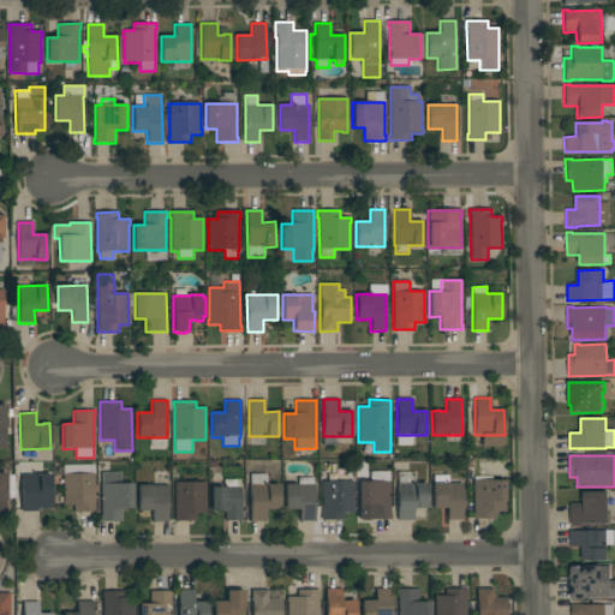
[(95,485),(96,485),(97,493),(95,493),(95,496),(97,496),(97,500),(95,500),(95,508),(96,508),(96,512),(73,512),(73,506),(64,506),(63,465),(94,465),(95,485)]
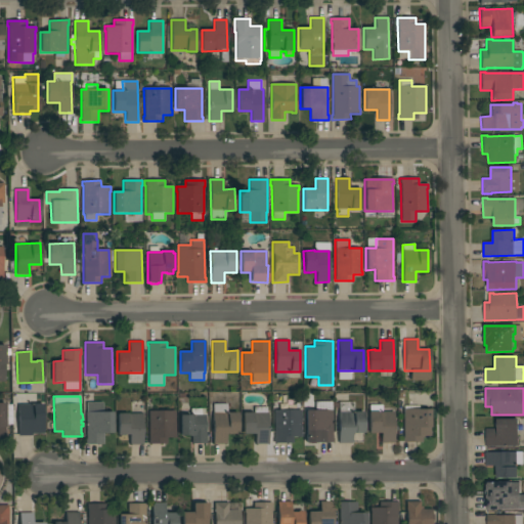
[(301,401),(301,437),(293,437),(293,443),(274,442),(274,401),(301,401)]
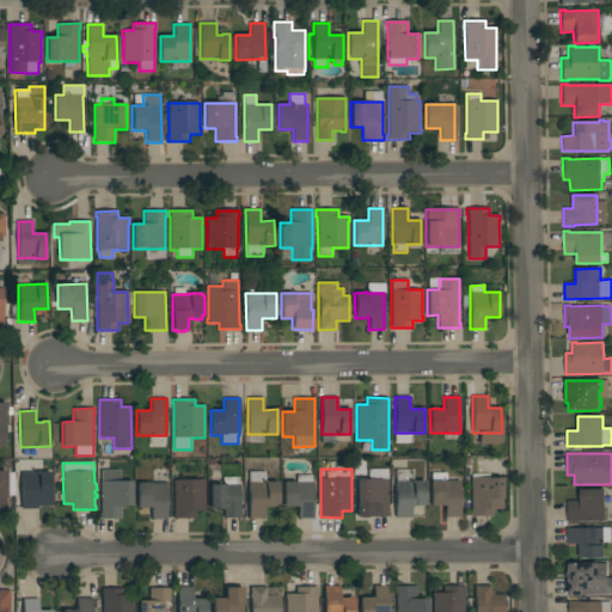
[(132,506),(121,506),(121,519),(99,519),(99,514),(101,514),(101,481),(101,470),(120,470),(120,481),(132,481),(132,506)]
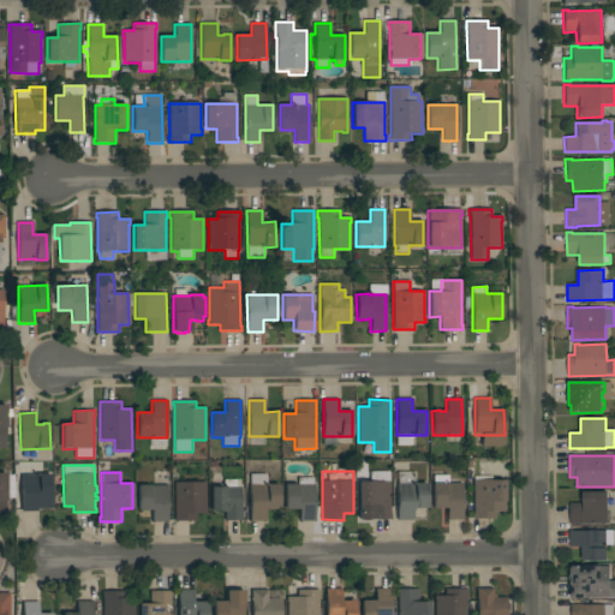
[(389,514),(390,514),(390,519),(358,520),(358,482),(370,482),(370,472),(389,472),(389,514)]
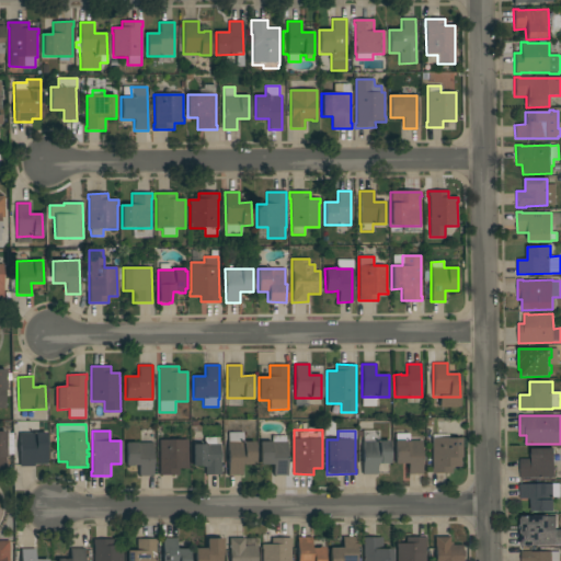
[(363,474),(362,442),(363,442),(363,431),(378,431),(379,441),(389,441),(390,464),(377,464),(377,474),(363,474)]
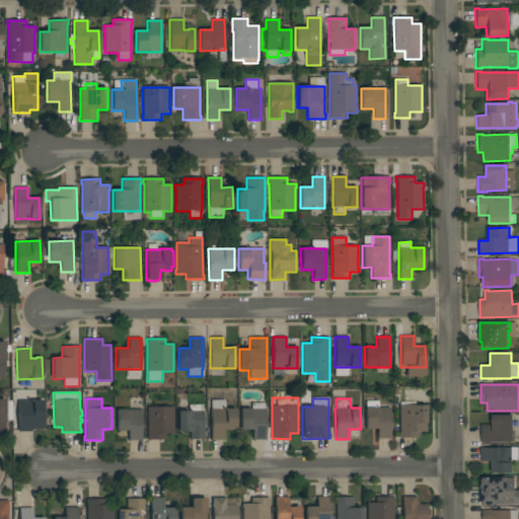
[(17,400),(43,400),(43,430),(31,430),(31,432),(18,432),(17,400)]
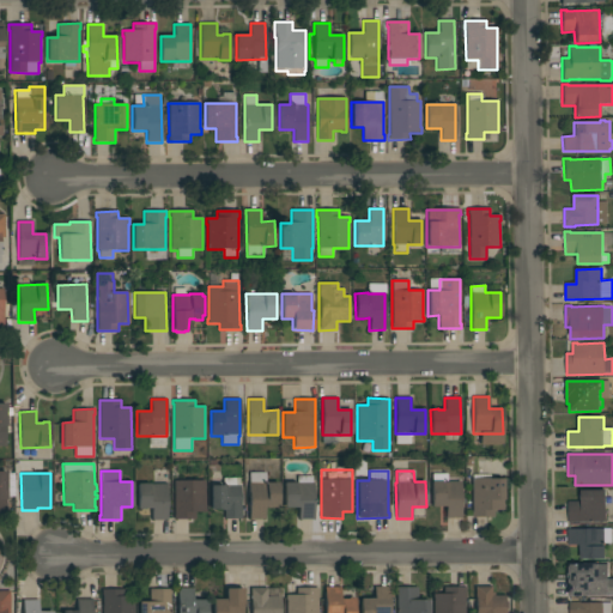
[(279,508),(265,508),(265,520),(249,520),(249,473),(266,473),(266,483),(278,483),(279,508)]
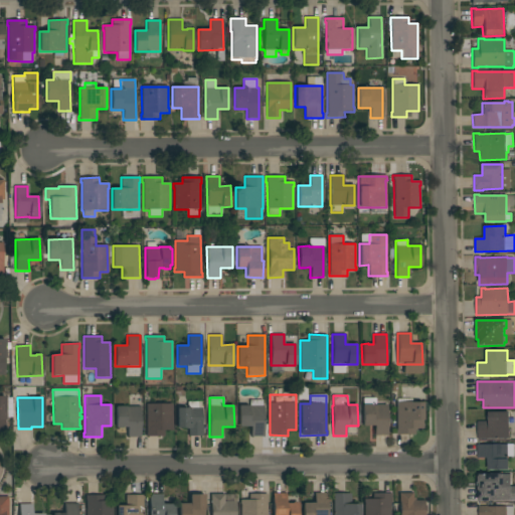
[(374,436),(374,425),(362,425),(362,404),(363,404),(363,398),(375,398),(375,404),(387,404),(387,436),(374,436)]
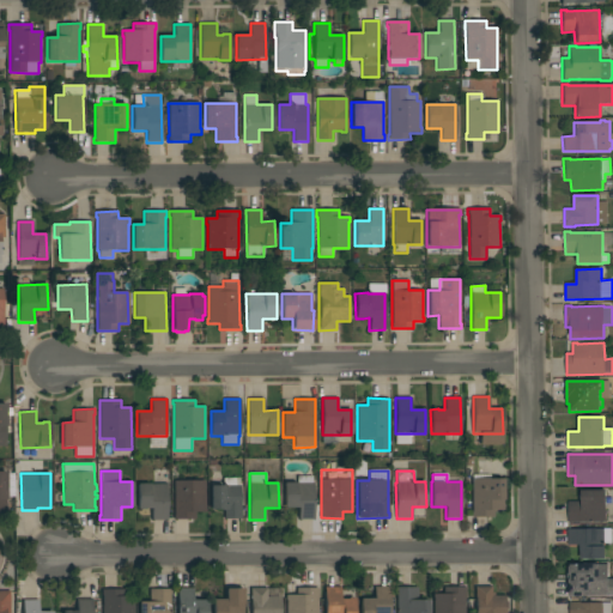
[(314,520),(298,520),(298,508),(284,508),(284,483),(297,483),(297,477),(311,477),(311,483),(314,483),(314,520)]
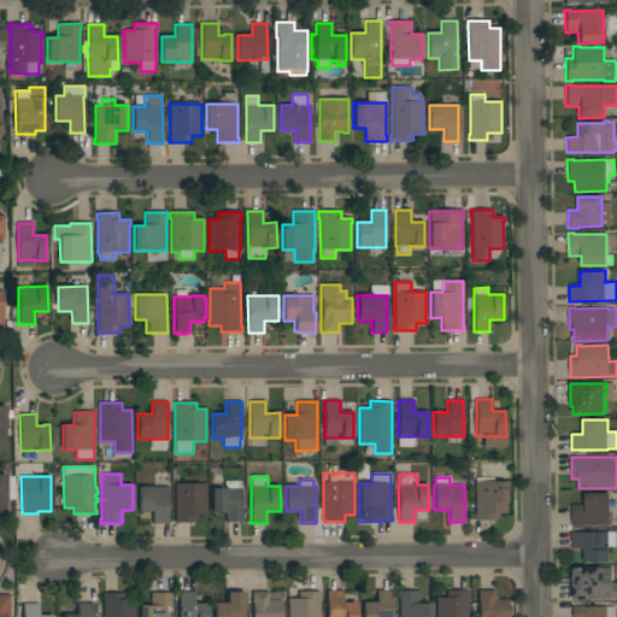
[(211,489),(224,488),(224,481),(241,481),(241,488),(242,511),(244,511),(244,522),(225,522),(225,513),(223,513),(223,512),(212,512),(211,489)]
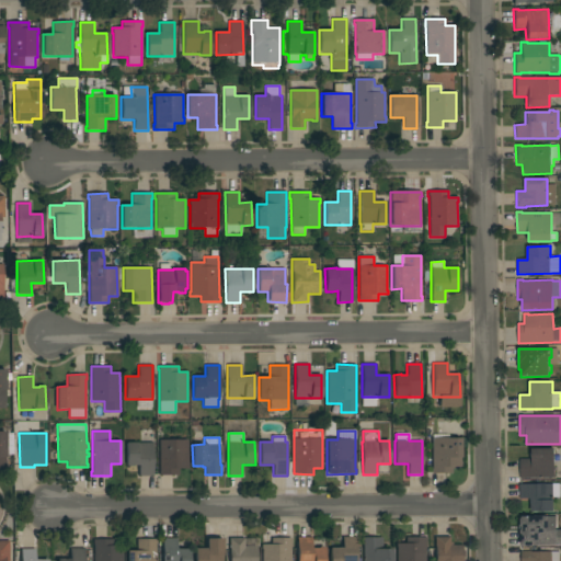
[(461,467),(451,467),(451,473),(431,473),(431,468),(432,468),(432,438),(460,438),(461,467)]
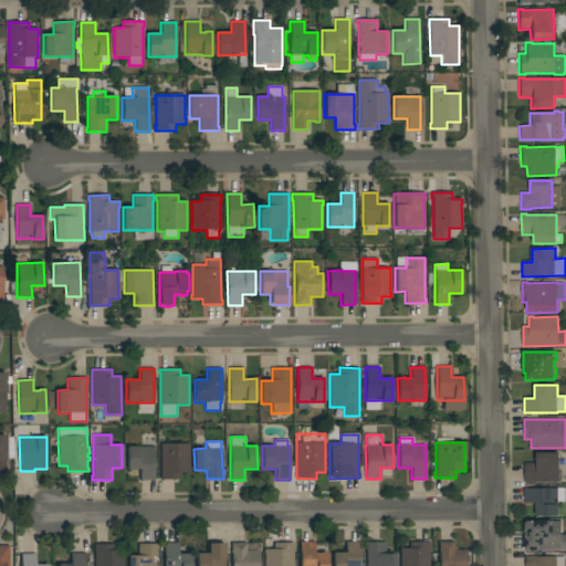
[(190,443),(190,473),(180,473),(180,480),(160,480),(160,475),(160,443),(190,443)]
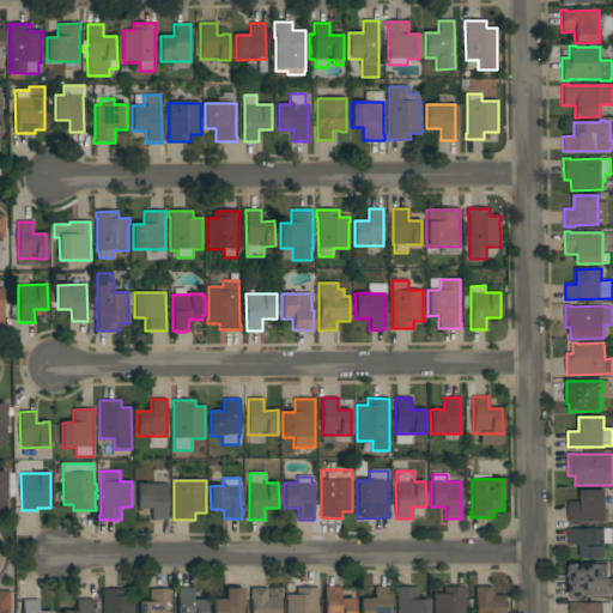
[(167,521),(151,521),(151,509),(145,509),(137,509),(137,485),(167,484),(167,521)]
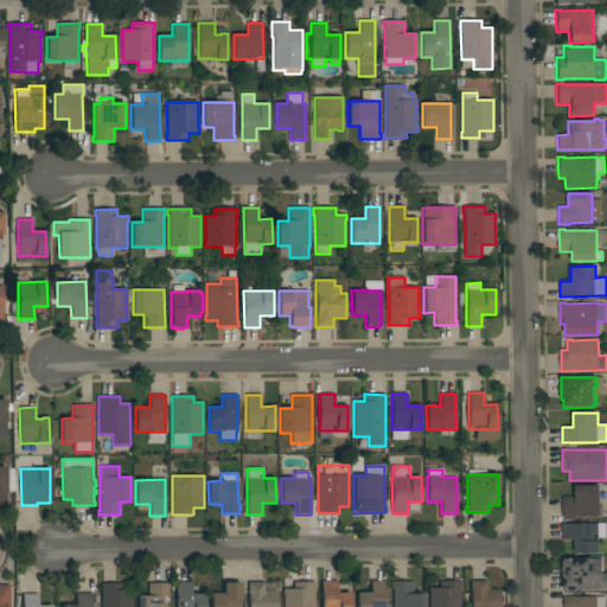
[(563,518),(562,497),(575,497),(575,486),(599,485),(600,517),(563,518)]
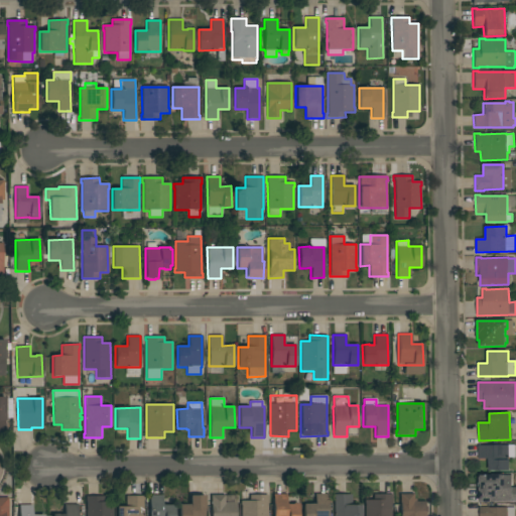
[(515,445),(515,458),(509,458),(509,471),(488,471),(488,459),(478,459),(478,445),(515,445)]
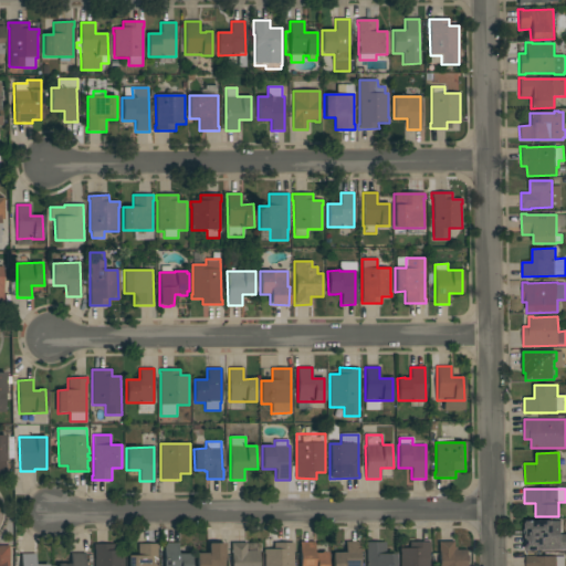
[(562,551),(525,551),(525,535),(526,535),(526,522),(561,521),(562,551)]
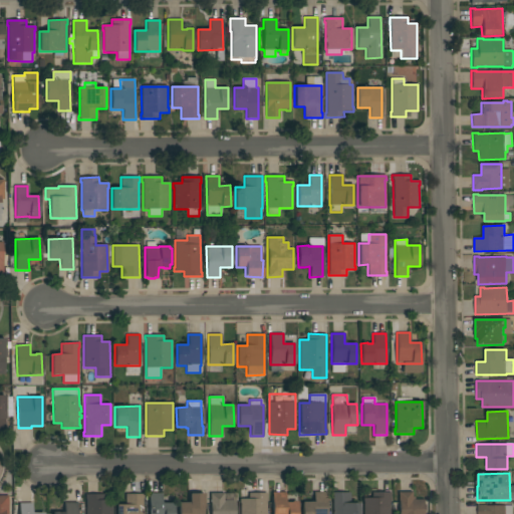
[(285,492),(285,502),(297,502),(297,513),(272,513),(272,492),(285,492)]
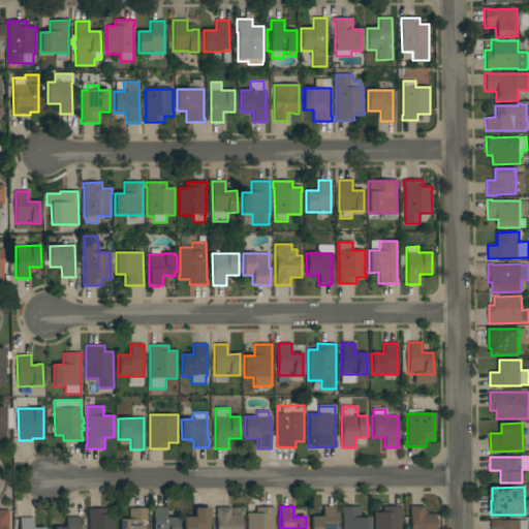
[(336,528),(310,528),(310,517),(322,517),(322,506),(336,506),(336,528)]
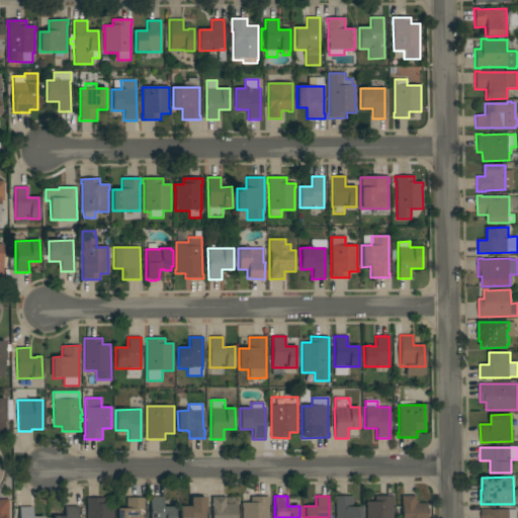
[(362,517),(335,517),(335,500),(334,500),(334,497),(352,496),(353,507),(362,507),(362,517)]
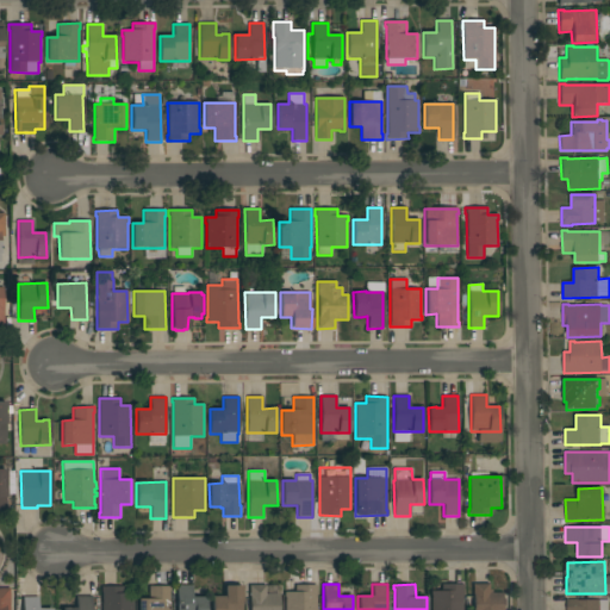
[(462,609),(431,609),(431,596),(430,596),(430,591),(441,591),(441,584),(462,584),(462,609)]
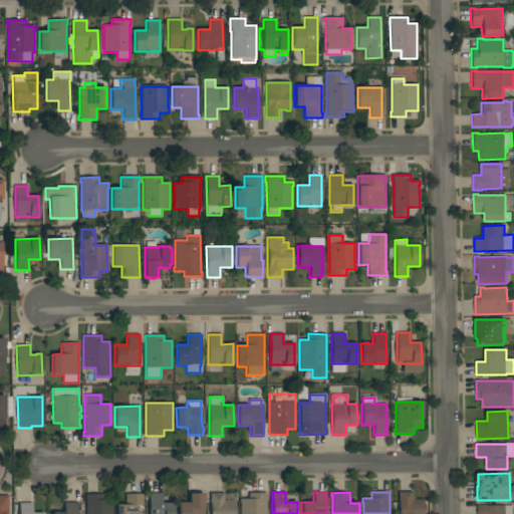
[(399,513),(399,492),(412,492),(412,497),(415,497),(415,500),(424,500),(424,513),(399,513)]
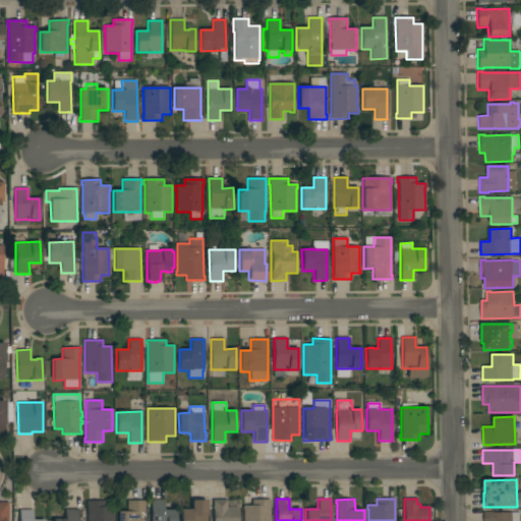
[(151,520),(151,500),(164,500),(164,510),(176,510),(176,520),(151,520)]
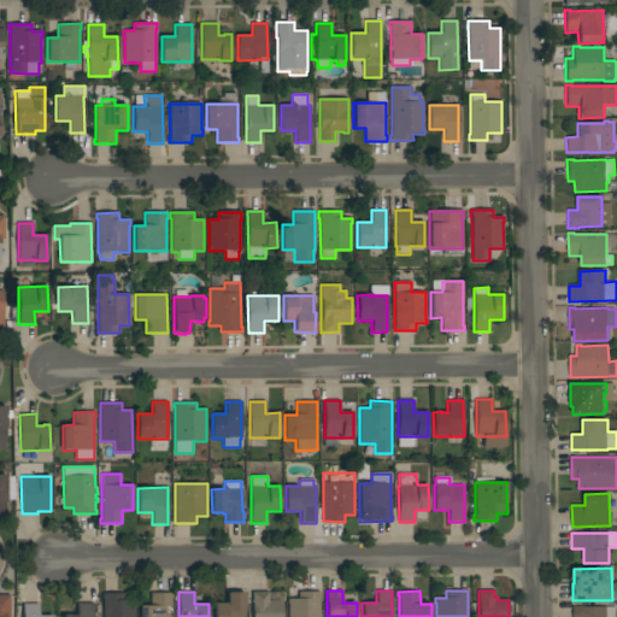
[(245,592),(245,610),(244,610),(244,616),(213,616),(213,604),(227,604),(227,593),(245,592)]
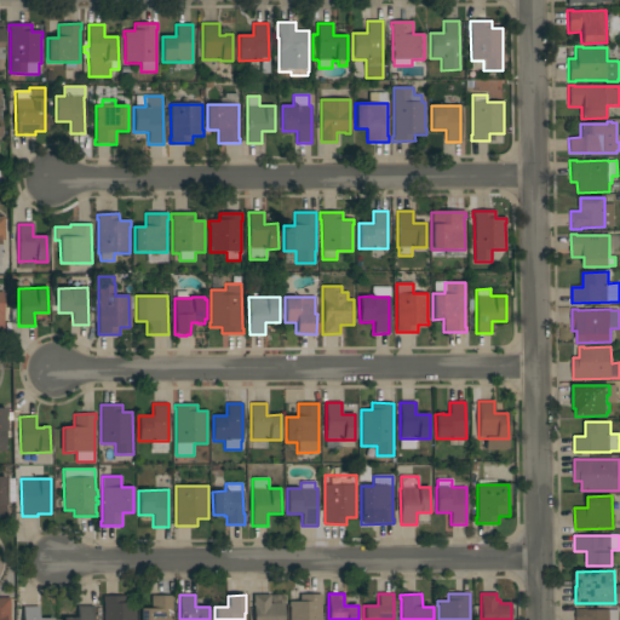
[(253,619),(253,595),(270,595),(270,604),(283,604),(283,619),(253,619)]
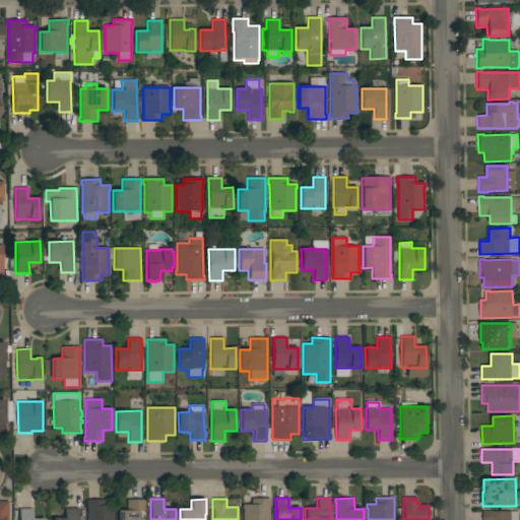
[(269,519),(243,519),(243,509),(242,509),(242,505),(252,505),(252,499),(270,499),(269,519)]
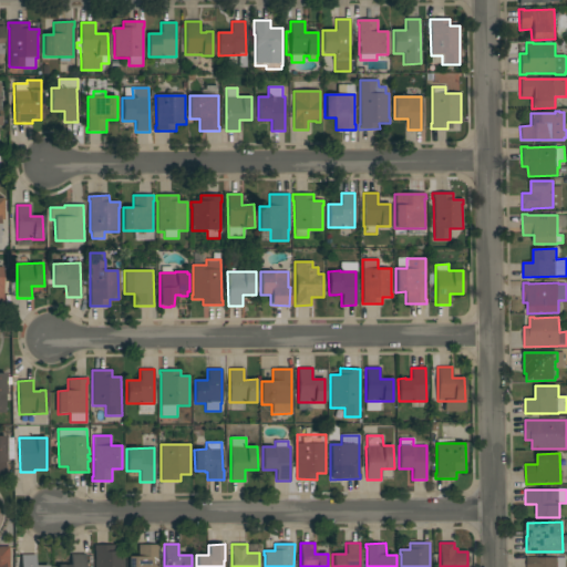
[(95,566),(95,550),(94,550),(94,545),(115,545),(115,552),(124,552),(124,566),(95,566)]
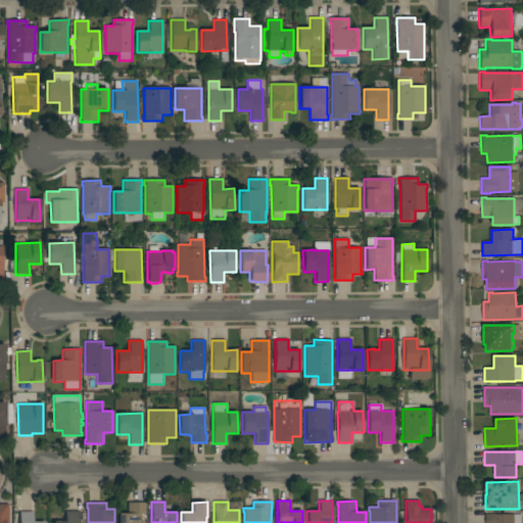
[(119,522),(119,514),(128,514),(128,503),(145,503),(145,522),(119,522)]
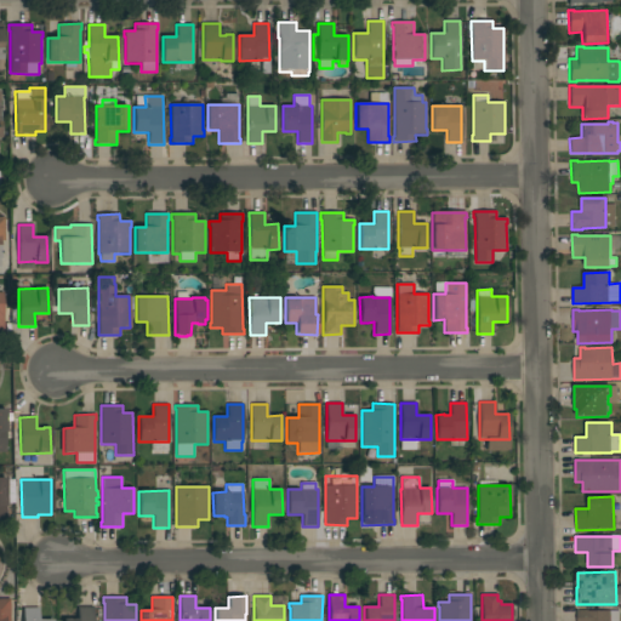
[(0,620),(0,598),(10,598),(10,620),(0,620)]
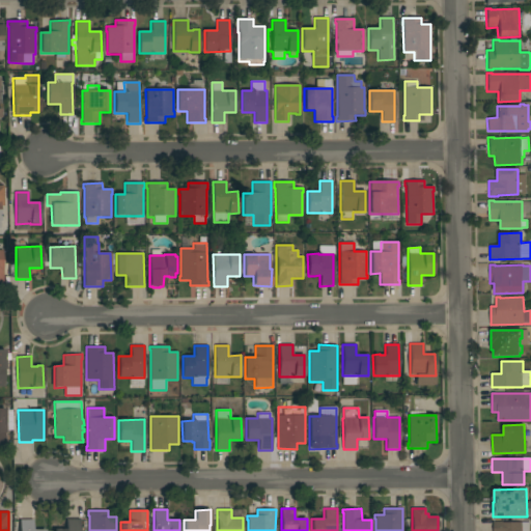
[(80,530),(54,530),(54,529),(60,529),(66,529),(66,520),(80,519),(80,530)]
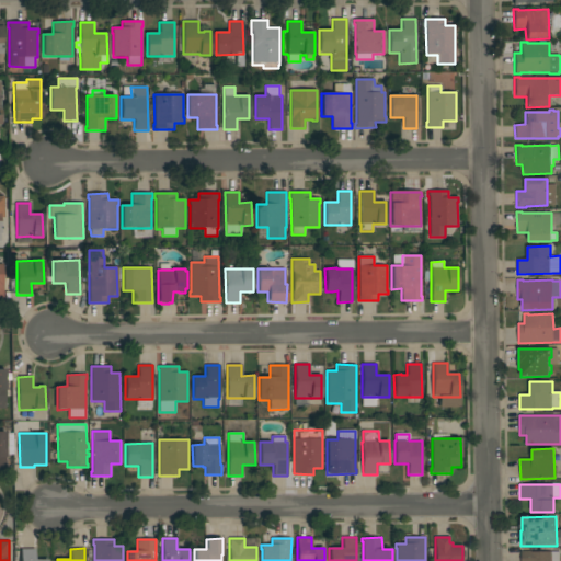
[(35,549),(35,560),(48,560),(21,560),(21,549),(35,549)]
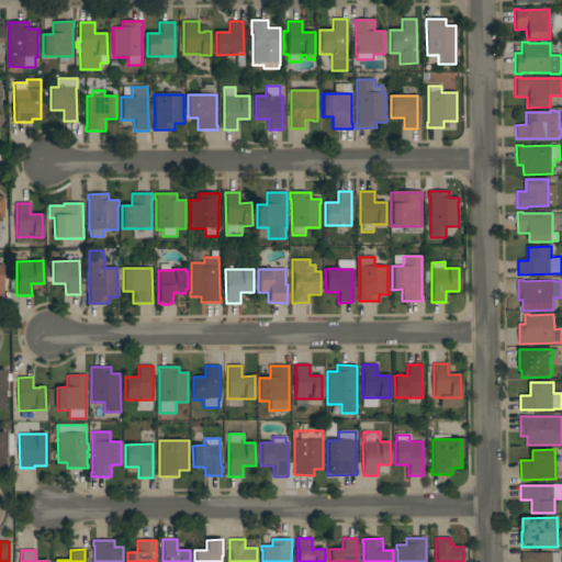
[(523,561),(523,552),(532,552),(532,553),(561,553),(561,561),(523,561)]
